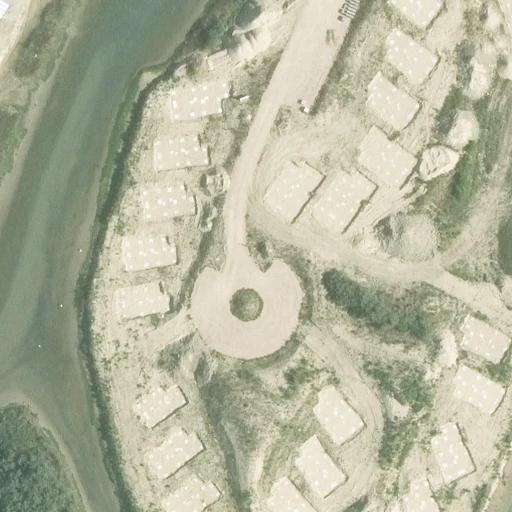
[(429,0),(443,10),(451,0),(429,0)]
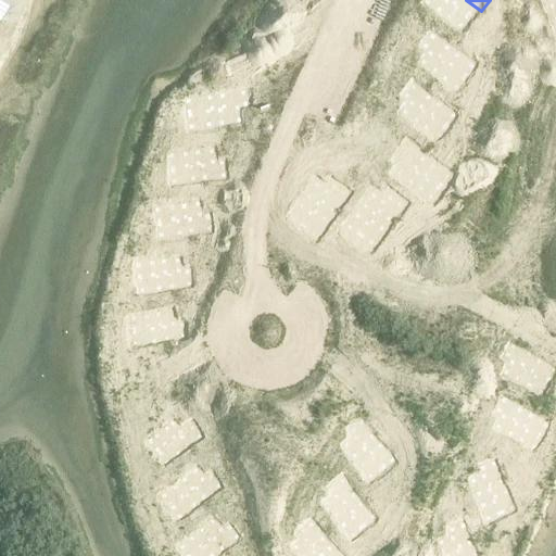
[(555,0),(534,0),(555,34),(555,0)]
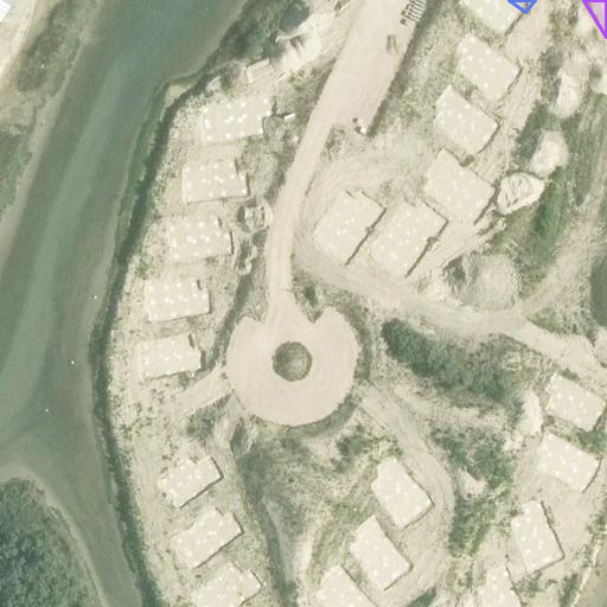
[(487,10),(468,36),(515,72),(534,45),(487,10)]
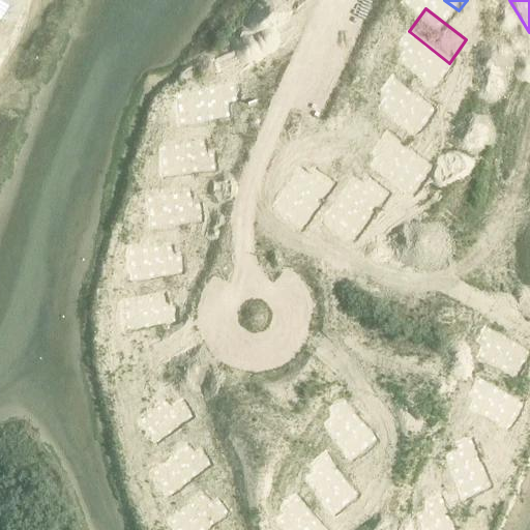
[(407,68),(396,82),(405,90),(440,118),(458,94),(412,60),(407,68)]
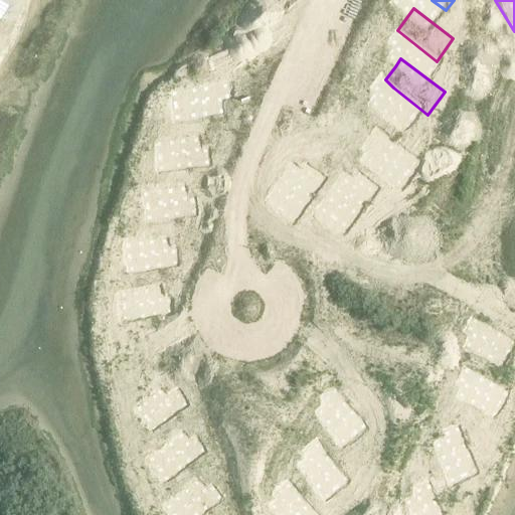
[(230,83),(170,92),(173,122),(224,115),(222,99),(232,98),(230,83)]
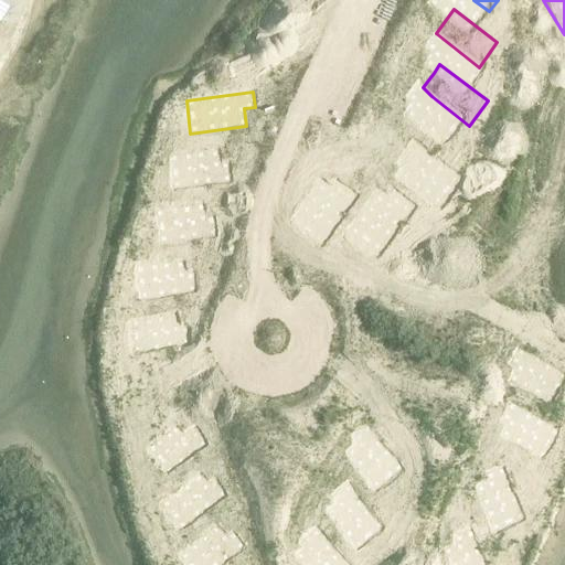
[(429,121),(407,147),(455,189),(477,163),(429,121)]
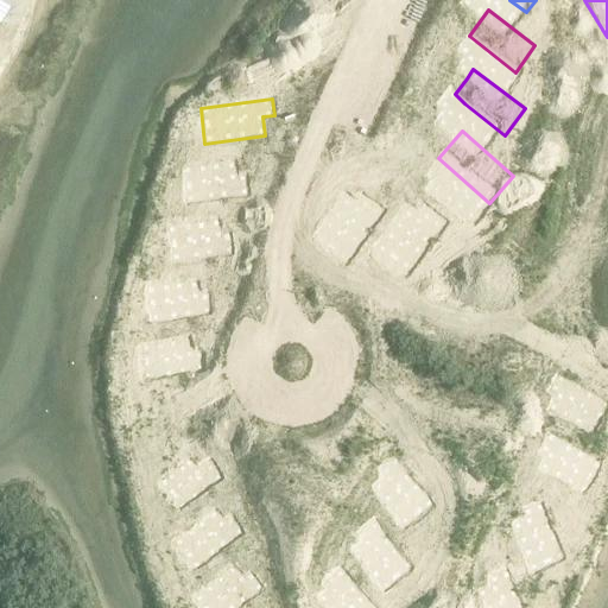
[(233,159),(184,163),(187,204),(248,197),(248,176),(234,178),(233,159)]
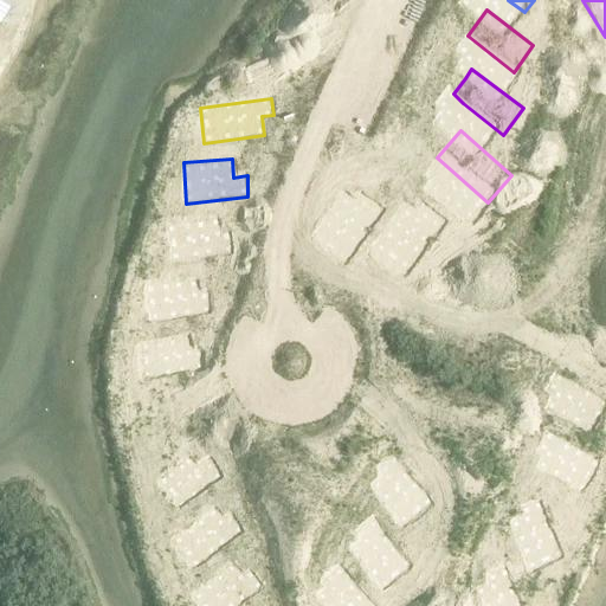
[(356,186),(316,234),(343,260),(386,212),(356,186)]
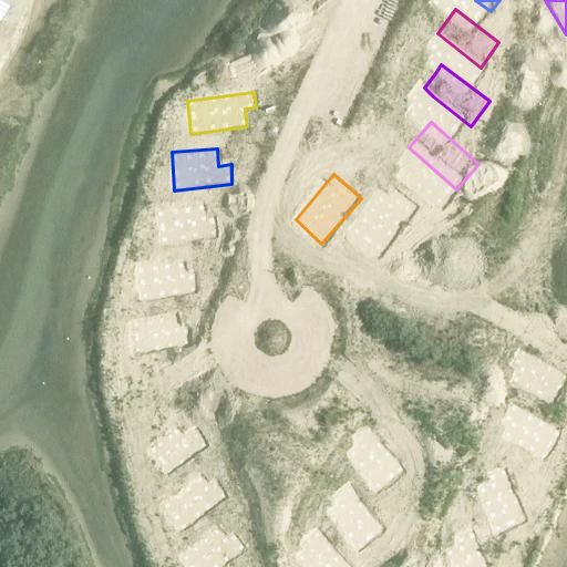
[(392,184),(352,237),(378,258),(419,205),(392,184)]
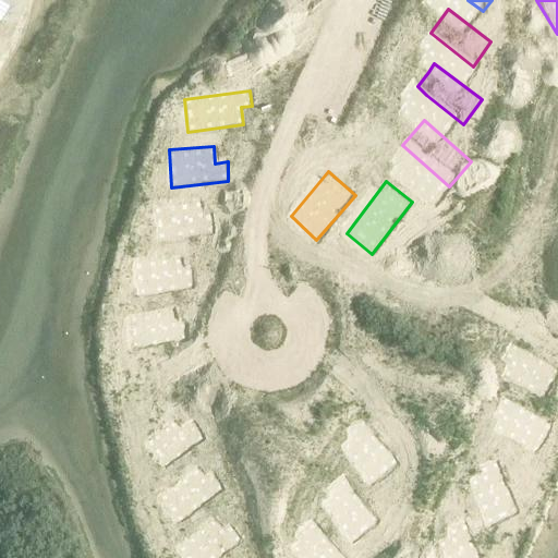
[(201,199),(153,207),(158,242),(216,232),(213,215),(204,217),(201,199)]
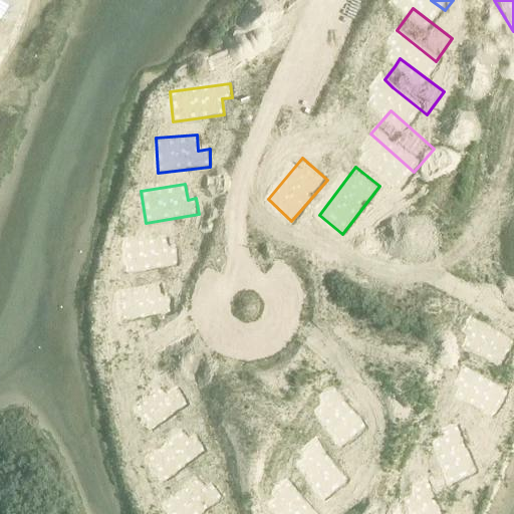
[(164,234),(122,240),(125,271),(177,266),(175,248),(166,250),(164,234)]
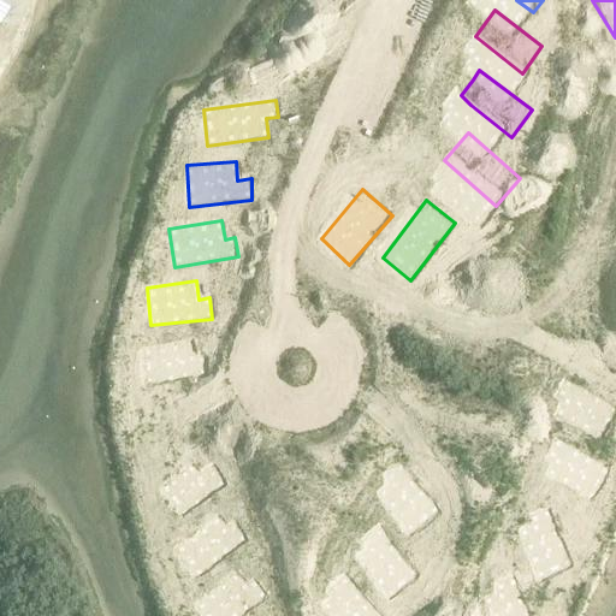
[(194,341),(137,350),(143,386),(208,375),(205,354),(195,355),(194,341)]
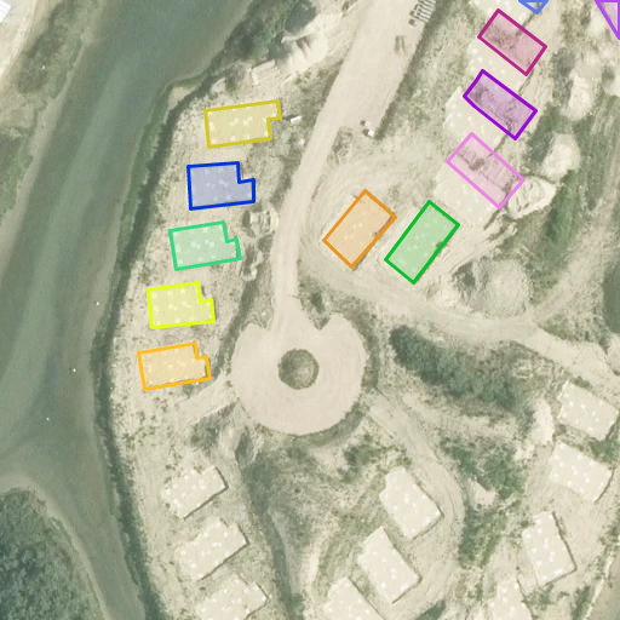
[(619,411),(564,382),(556,400),(564,405),(558,419),(606,441),(619,415),(619,411)]
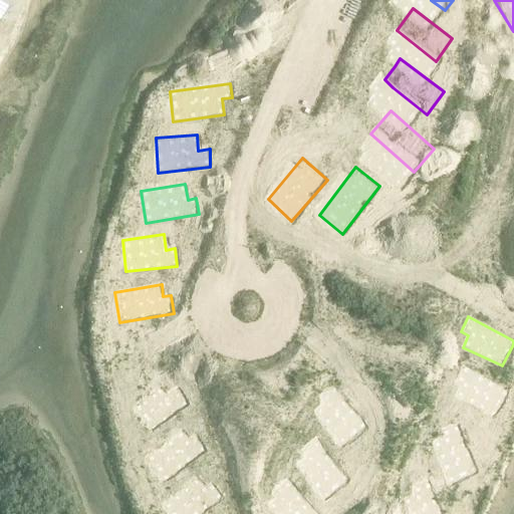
[(463,366),(454,386),(460,390),(455,397),(493,418),(508,392),(463,366)]
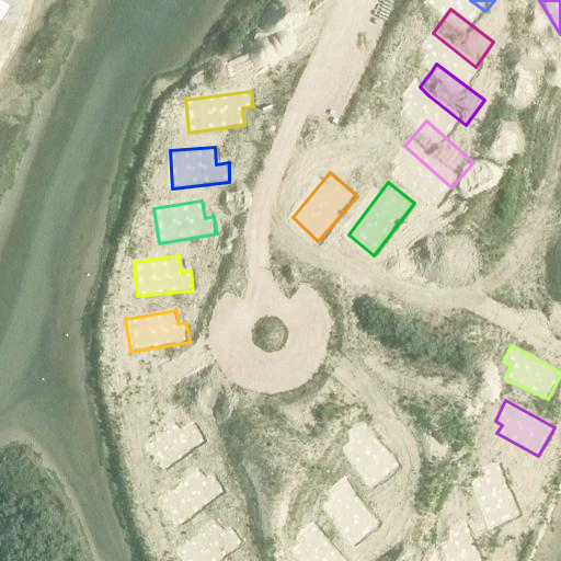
[(182,422),(147,448),(165,471),(206,441),(193,421),(184,428),(182,422)]
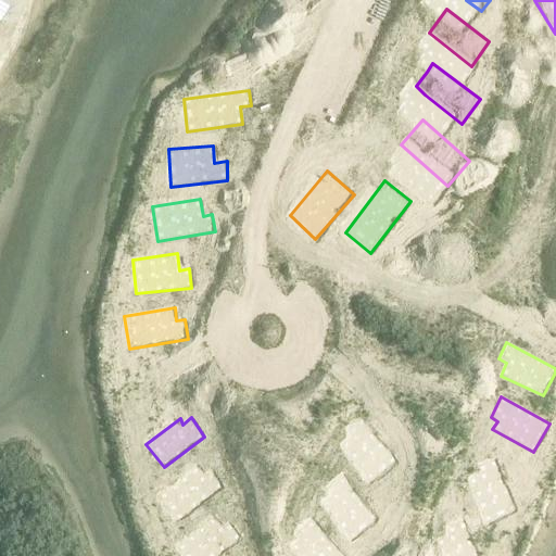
[(351,438),(341,446),(368,481),(394,462),(359,420),(345,430),(351,438)]
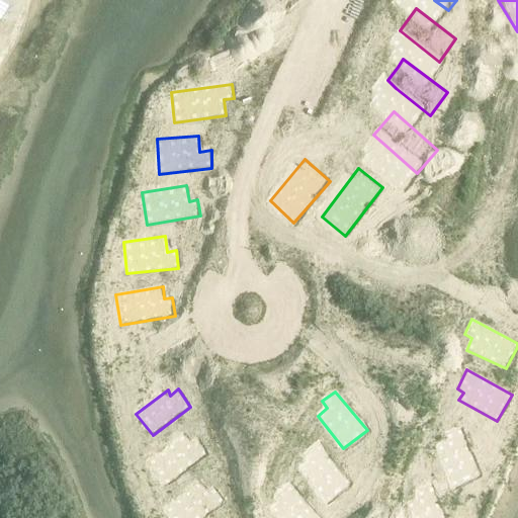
[(447,442),(436,447),(453,488),(481,477),(461,427),(444,434),(447,442)]
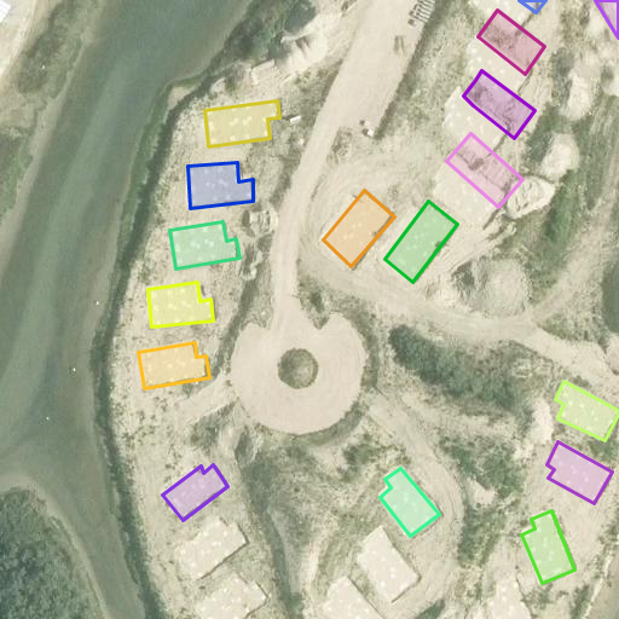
[(220,522),(173,551),(194,580),(249,542),(236,522),(225,531),(220,522)]
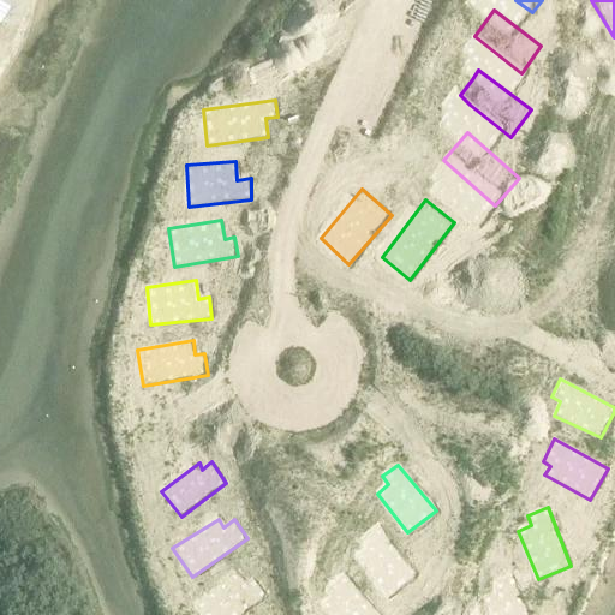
[(368,547),(356,556),(389,597),(416,575),(378,526),(362,539),(368,547)]
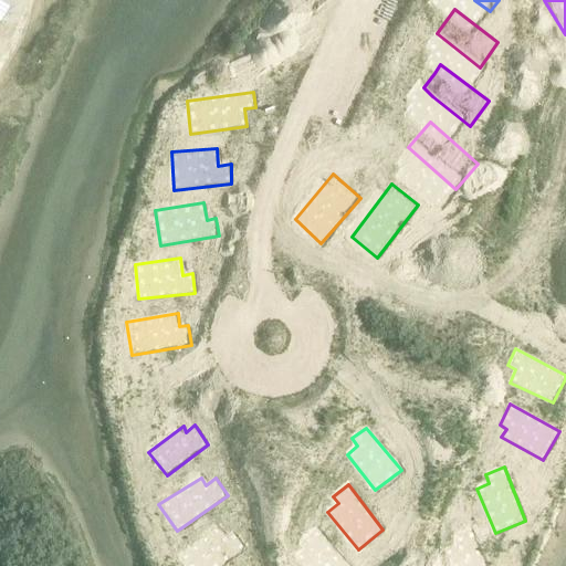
[(308,548),(300,556),(306,565),(347,565),(317,526),(300,540),(308,548)]
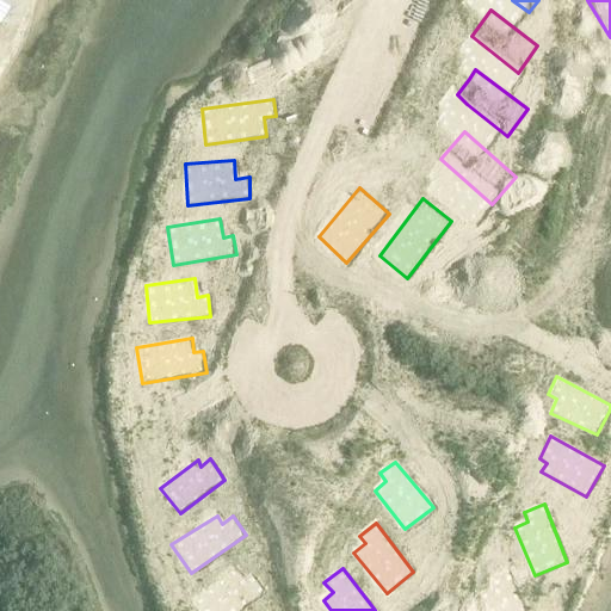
[(236,571),(190,600),(197,610),(238,610),(263,593),(252,574),(242,581),(242,580),(236,571)]
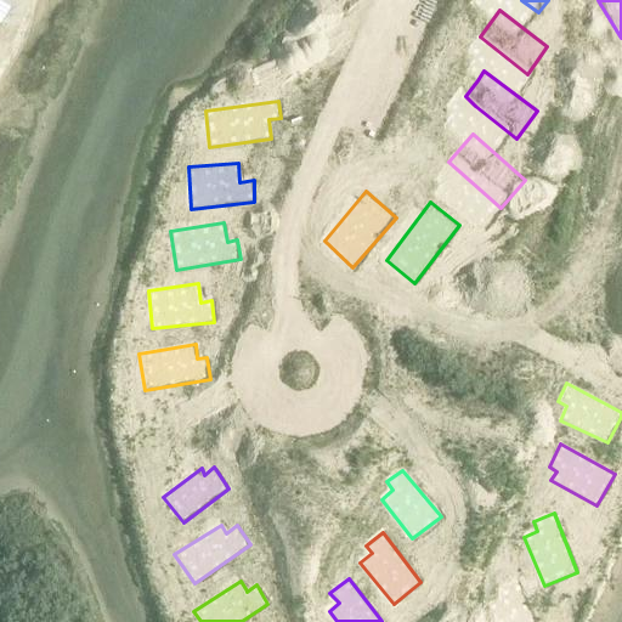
[(501,601),(491,605),(496,621),(531,621),(518,586),(497,592),(501,601)]
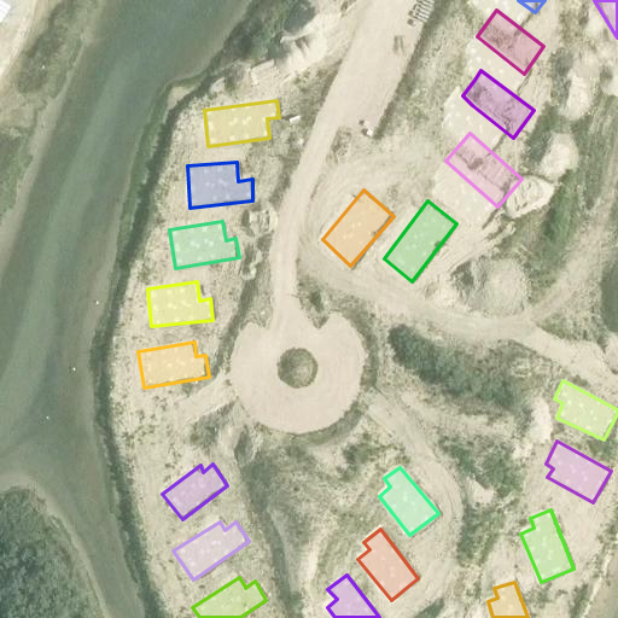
All buildings are outlined.
